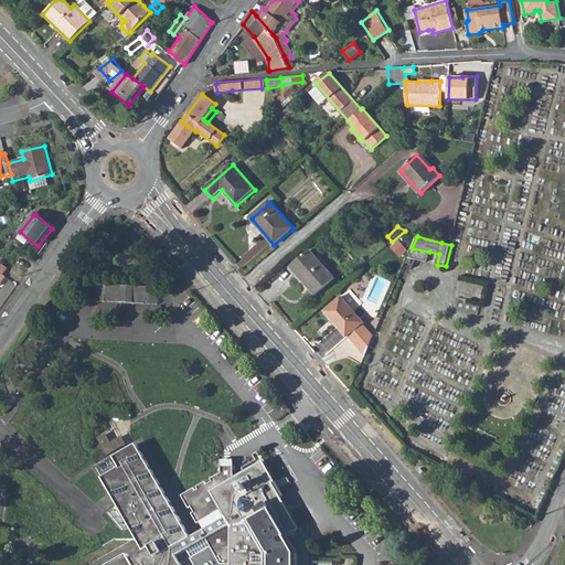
[(429,252),(412,248),(406,262),(411,264),(413,258),(427,262),(429,252)]
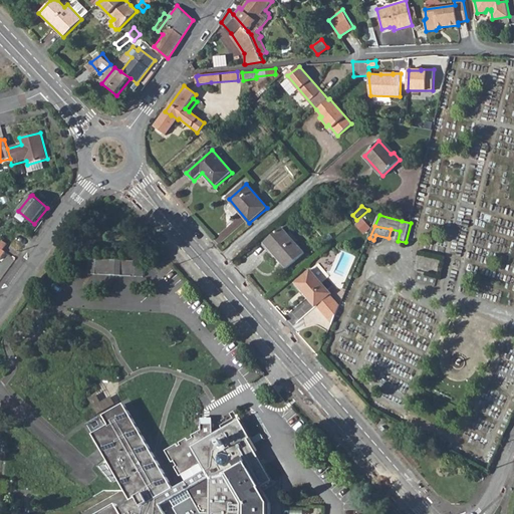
[(304,254),(282,228),(265,243),(287,269),(304,254)]
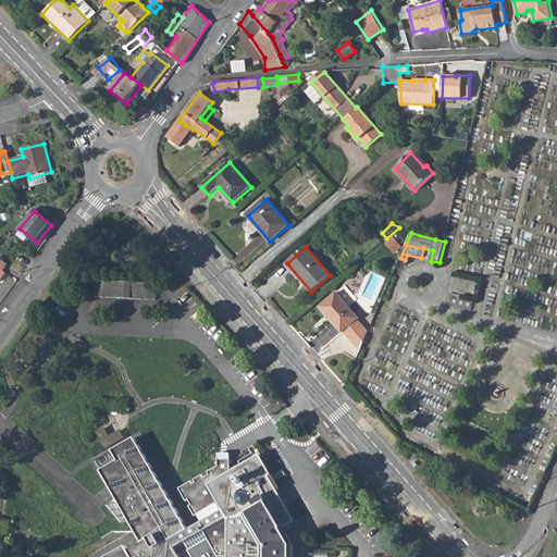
[(95,281),(94,297),(146,300),(147,283),(95,281)]
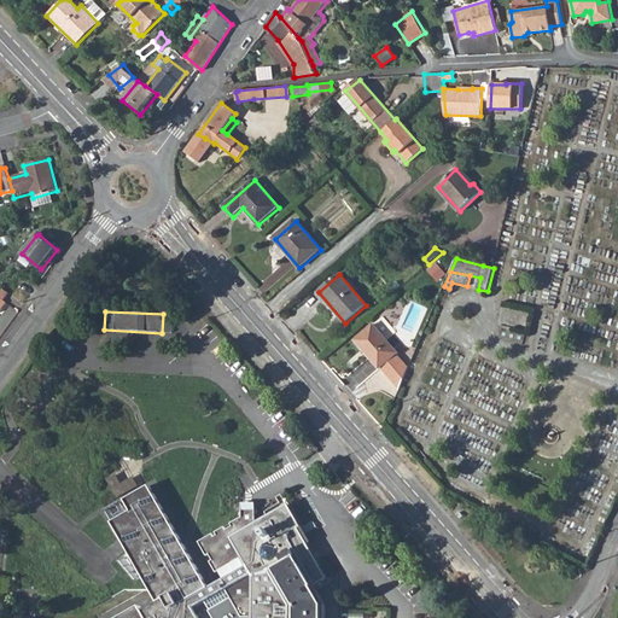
[(173,315),(163,314),(162,333),(172,334),(173,315)]
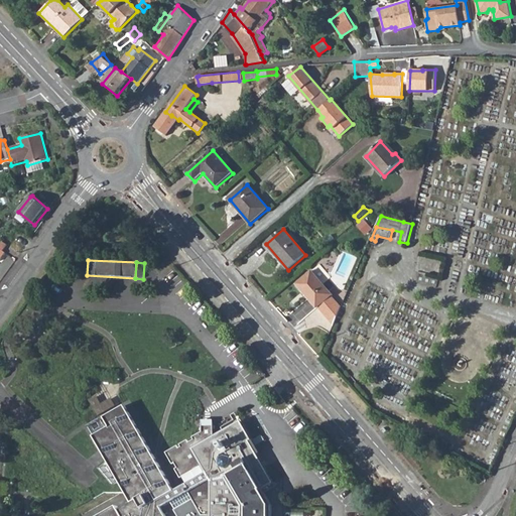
[(333,295),(312,271),(297,284),(317,308),(318,307),(332,296),(333,295)]
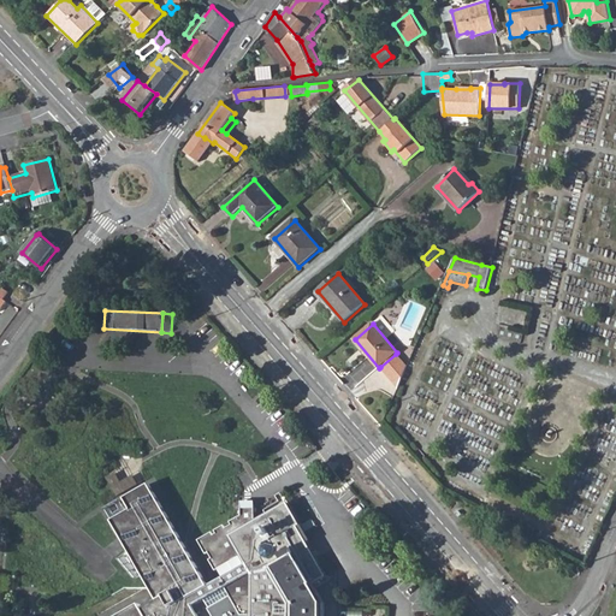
[(396,354),(380,367),(400,389),(408,367),(396,354)]
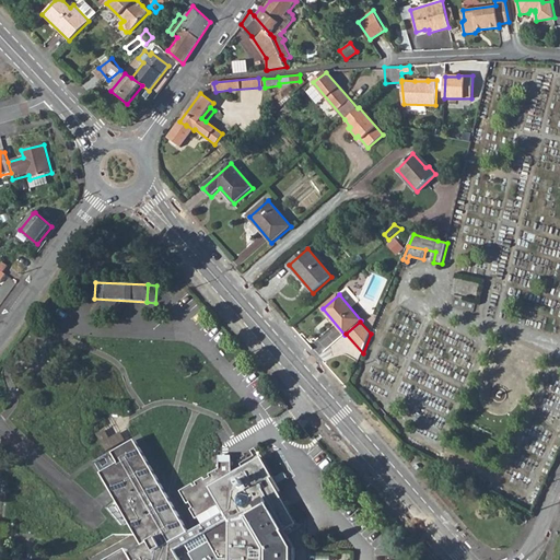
[(107,429),(98,432),(106,450),(126,441),(123,432),(112,438),(107,429)]
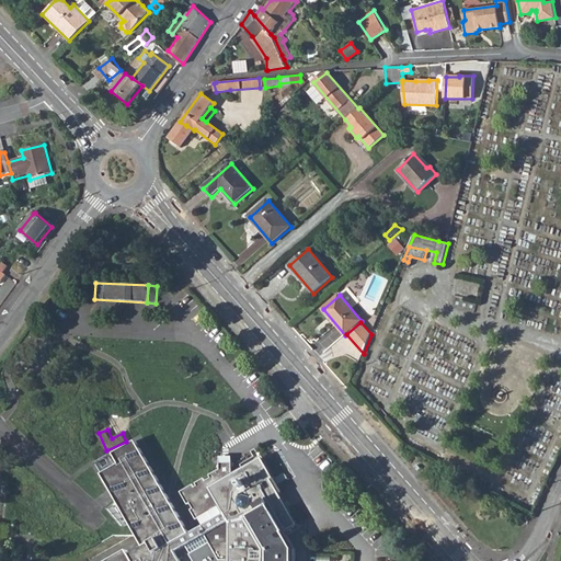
[(298,560),(299,550),(287,534),(300,526),(272,479),(274,478),(262,458),(236,473),(233,470),(233,462),(222,462),(222,469),(212,476),(214,479),(208,481),(207,479),(198,484),(199,487),(196,489),(195,485),(184,492),(192,505),(194,504),(197,508),(195,511),(201,521),(203,518),(207,526),(194,534),(173,499),(140,442),(117,455),(124,465),(106,474),(122,502),(112,510),(128,528),(135,524),(148,548),(134,556),(132,551),(113,560),(185,560),(180,550),(208,534),(214,541),(194,553),(197,560),(298,560)]
